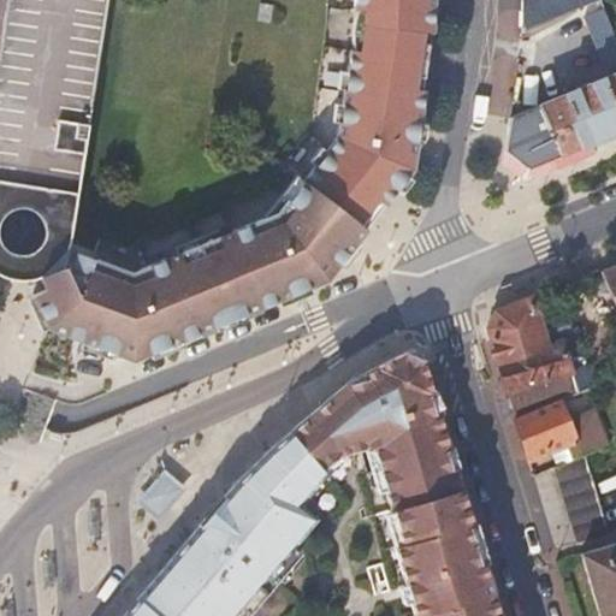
[(0,280),(6,284),(12,286),(21,286),(29,285),(35,284),(42,282),(48,278),(55,272),(61,264),(65,256),(69,249),(71,240),(107,0),(6,0),(0,43),(0,280)]
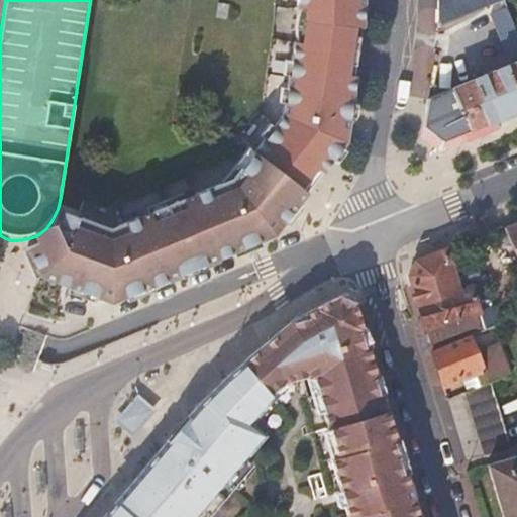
[(275,0),(274,25),(262,109),(220,165),(100,216),(60,201),(58,209),(77,219),(77,224),(109,235),(130,227),(129,222),(151,212),(154,217),(186,204),(185,199),(209,188),(212,193),(234,184),(243,172),(240,168),(253,150),(282,114),(293,43),(304,44),(307,26),(308,8),(297,8),(296,0),(275,0)]
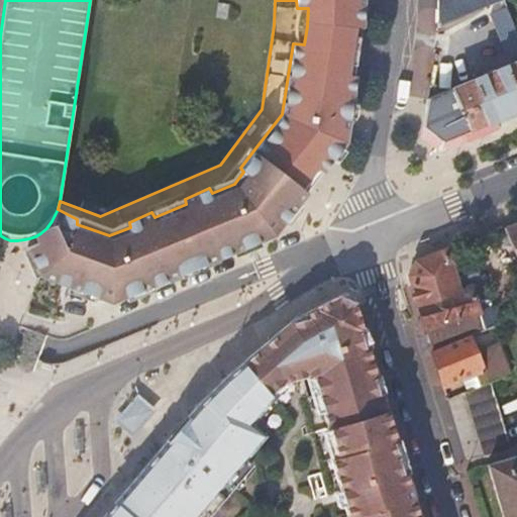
[(282,114),(253,150),(305,191),(344,140),(353,78),(362,26),(362,0),(296,0),(297,8),(308,8),(307,26),(304,44),(293,43),(282,114)]
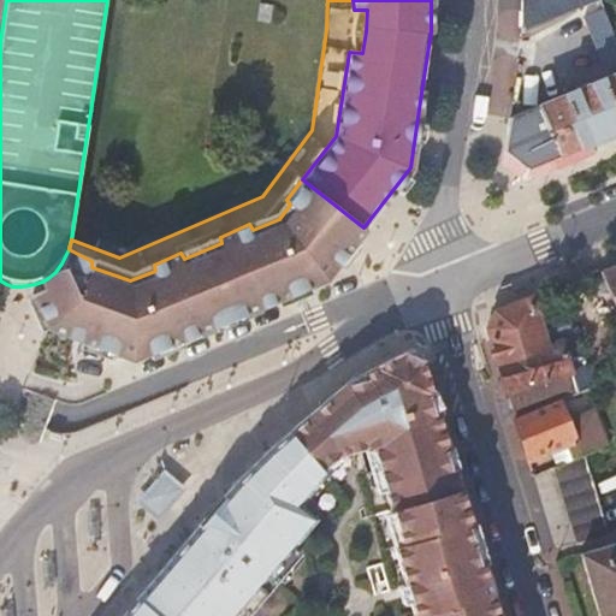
[(505,147),(528,169),(615,132),(615,33),(602,0),(587,0),(586,1),(592,17),(579,23),(597,65),(610,60),(615,73),(510,117),(509,129),(505,147)]
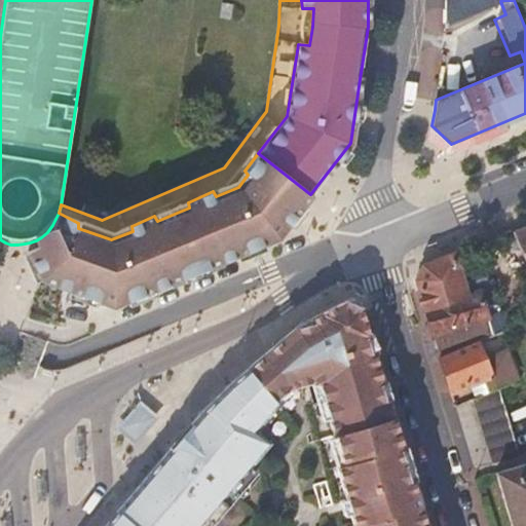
[(446,0),(447,24),(500,1),(501,0),(446,0)]
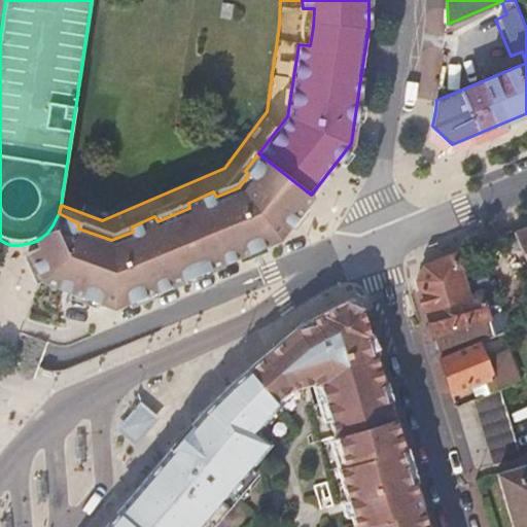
[(459,89),(463,67),(451,65),(446,86),(459,89)]
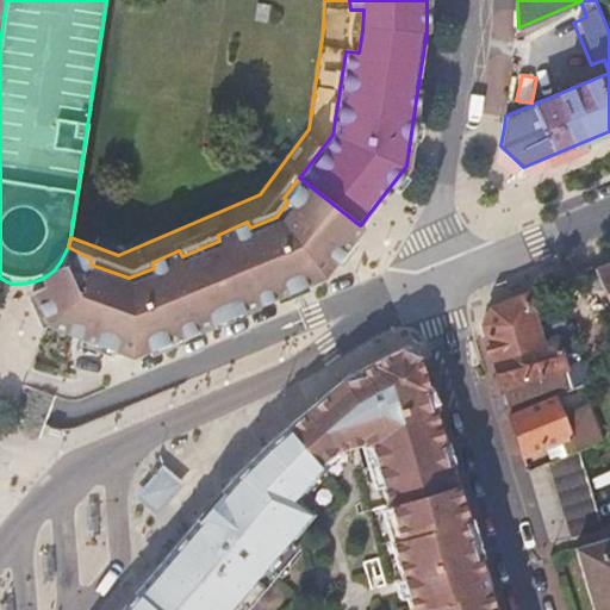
[(603,148),(609,144),(609,131),(523,167),(511,172),(522,181),(560,166),(603,148)]
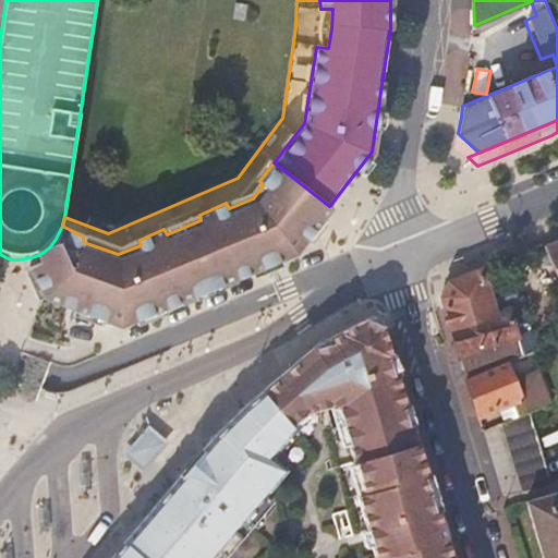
[(478,153),(458,133),(456,147),(468,157),(478,153)]
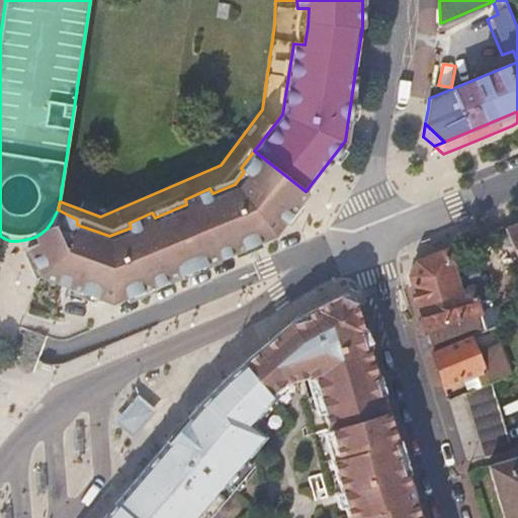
[(77,220),(58,209),(55,216),(52,222),(47,229),(40,234),(35,237),(29,239),(24,252),(34,273),(51,279),(74,287),(110,301),(128,293),(160,280),(273,234),(306,191),(254,151),(241,168),(244,172),(235,184),(212,193),(209,188),(185,199),(186,204),(155,218),(152,212),(130,223),(131,228),(109,236),(77,225),(77,220)]
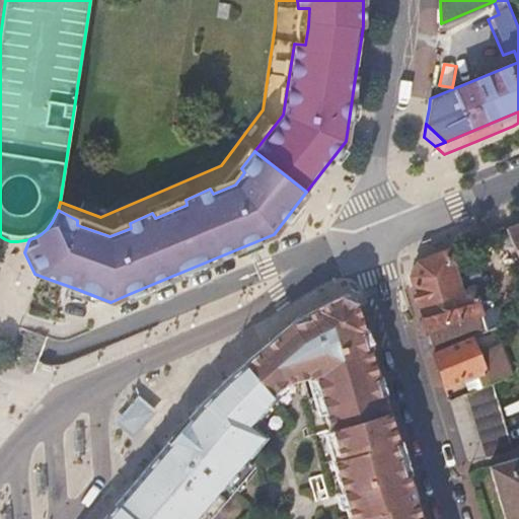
[(518,219),(504,225),(517,256),(518,261),(518,219)]
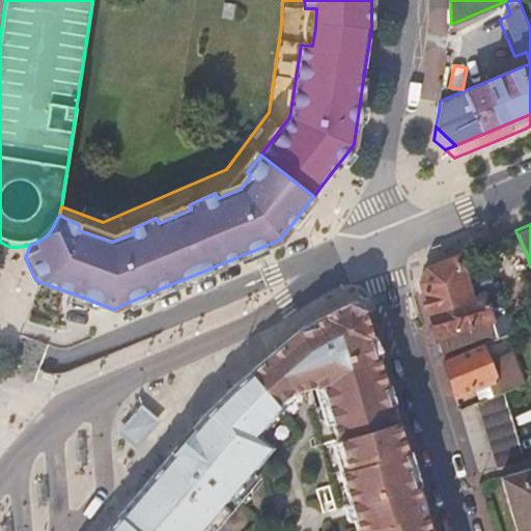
[(472,301),(469,289),(457,254),(427,267),(420,280),(431,319),(443,358),(483,342),(504,333),(491,294),(472,301)]
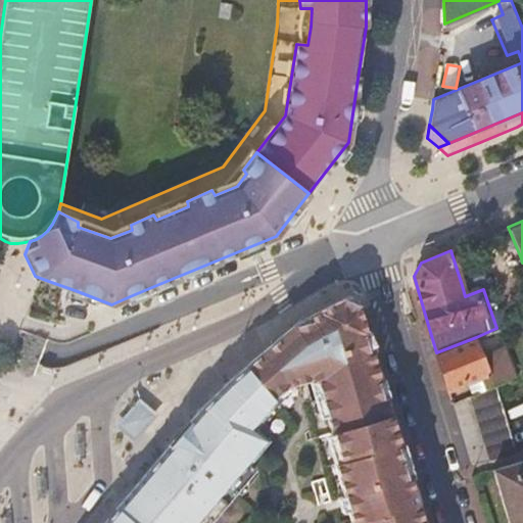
[(485,277),(462,285),(465,296),(483,289),(496,328),(504,326),(485,277)]
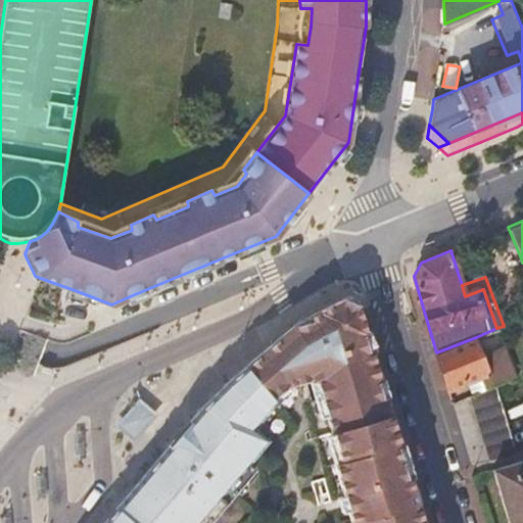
[(302,322),(247,368),(272,397),(274,399),(288,388),(313,379),(321,384),(345,466),(338,467),(354,522),(425,522),(405,453),(370,333),(361,306),(343,300),(302,322)]
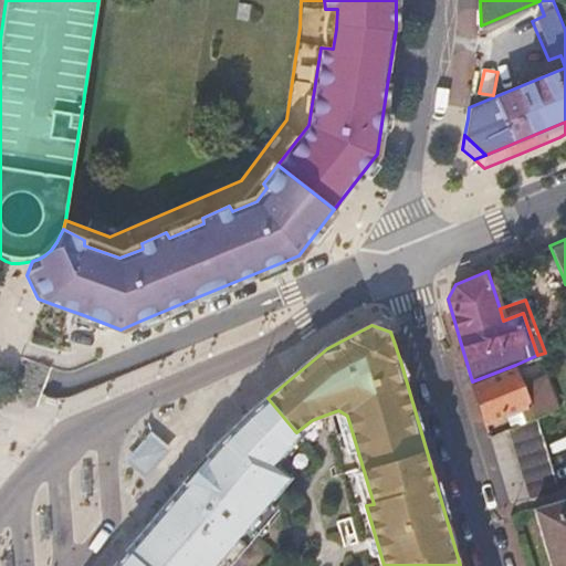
[(519,407),(524,422),(537,417),(556,408),(543,375),(522,384),(515,365),(472,381),(481,409),(483,419),(484,420),(519,407)]
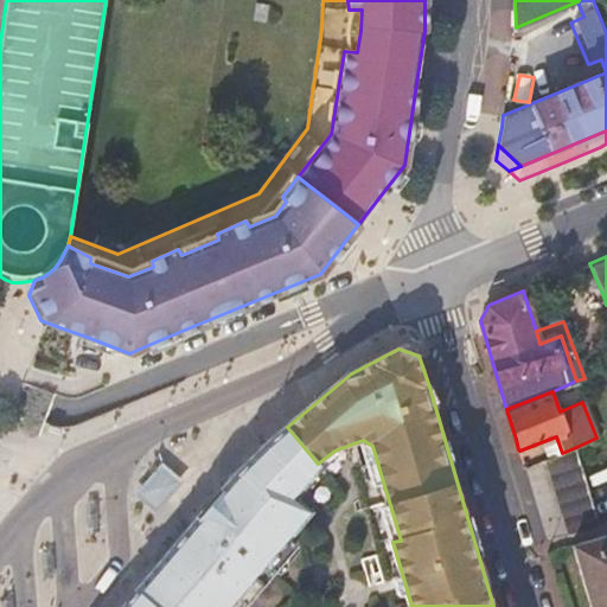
[(228,606),(234,600),(242,606),(246,606),(298,548),(288,540),(311,513),(293,499),(320,467),(318,464),(315,461),(287,427),(264,445),(217,496),(158,564),(134,592),(135,593),(122,606),(228,606)]
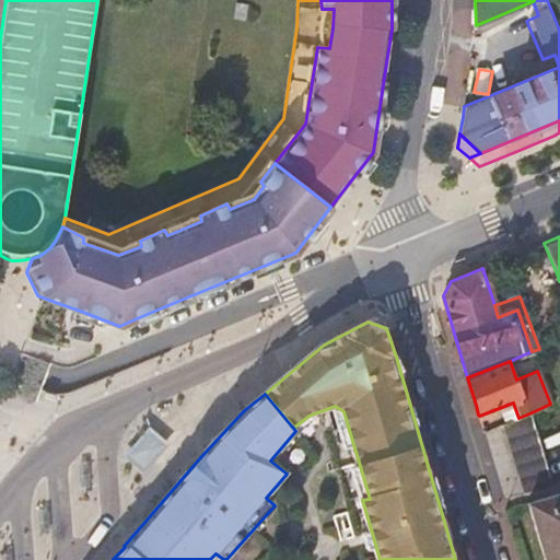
[(556,489),(532,412),(518,418),(505,422),(528,497),(556,489)]
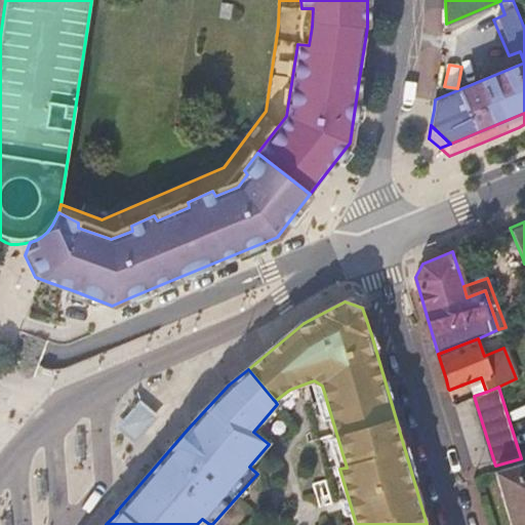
[(139,411),(120,434),(133,445),(153,422),(139,411)]
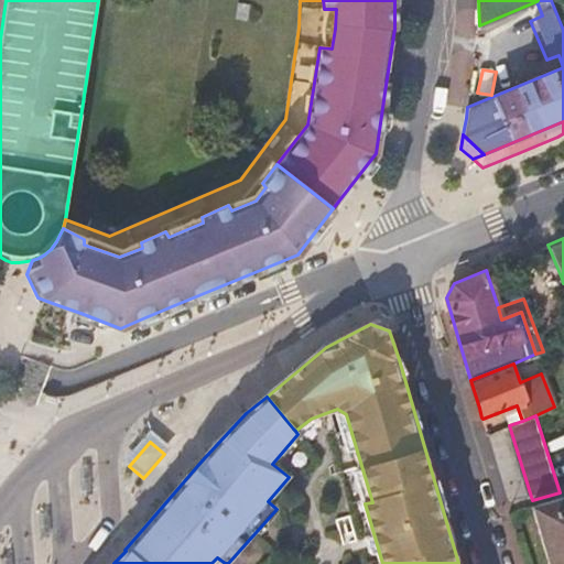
[(563,563),(563,496),(534,506),(551,563),(563,563)]
